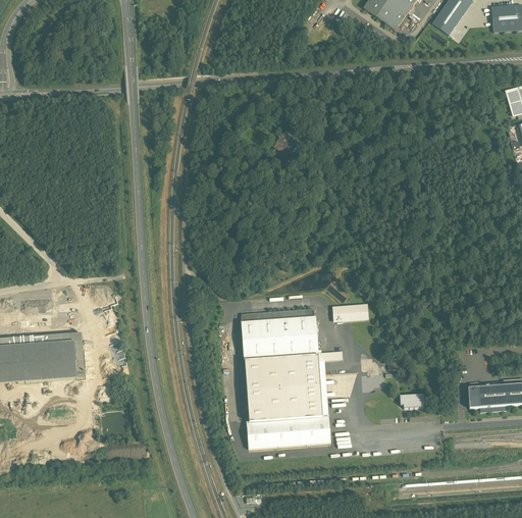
[(368,0),(364,6),(395,29),(415,0),(368,0)]
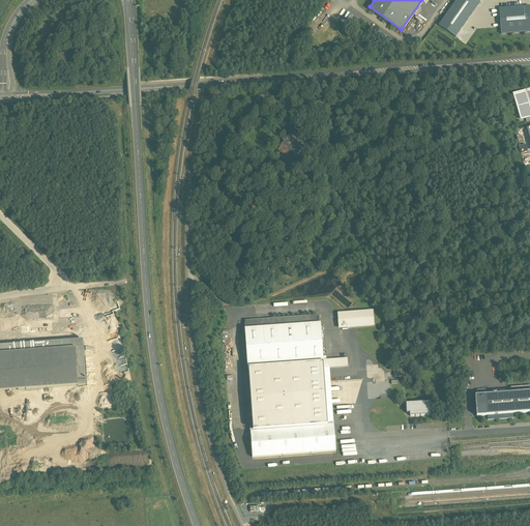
[(452,0),(438,21),(455,34),(479,0),(452,0)]
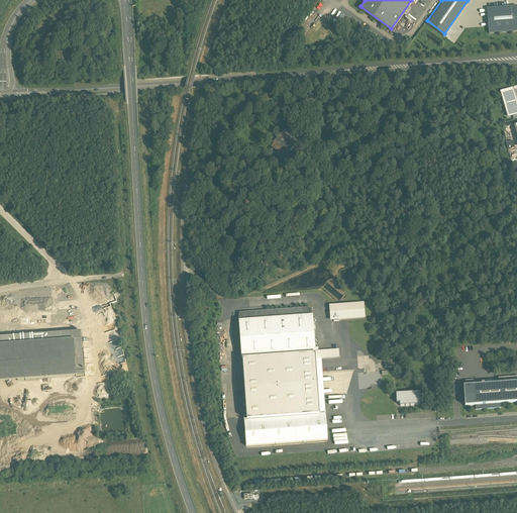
[(516,2),(487,4),(489,29),(516,27),(516,2)]
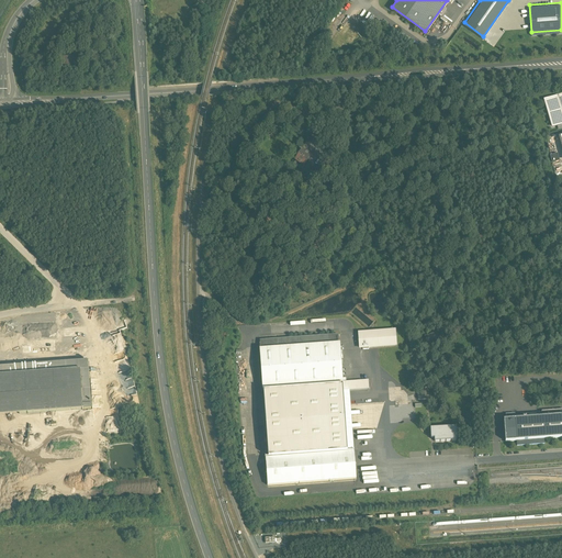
[(72,53),(60,54),(62,66),(74,65),(72,53)]
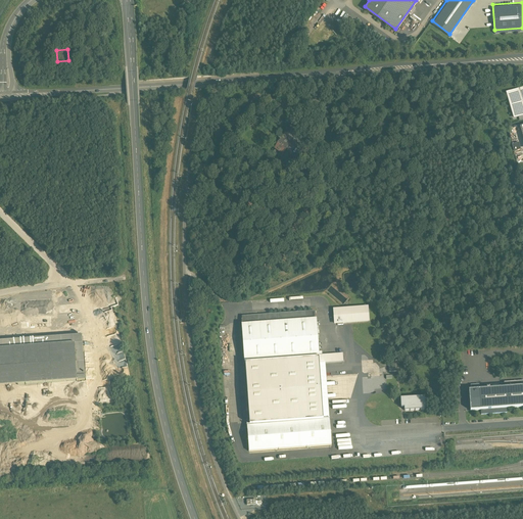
[(522,84),(507,89),(514,114),(522,111),(522,84)]
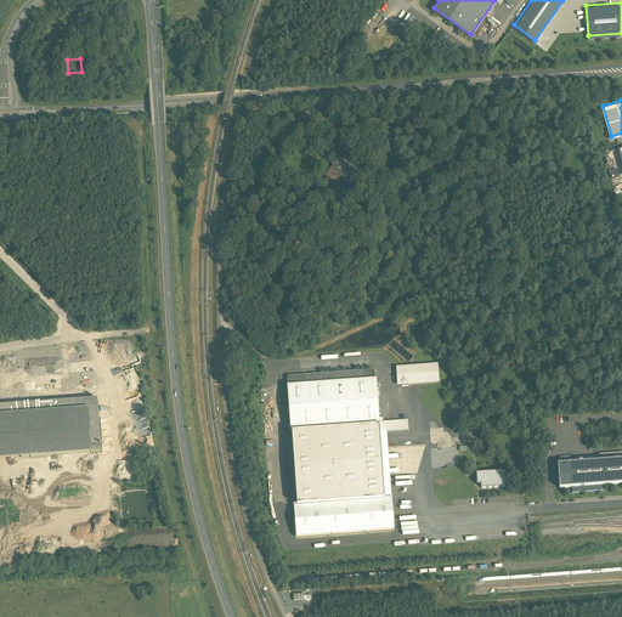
[(335,162),(327,173),(326,176),(333,182),(343,168),(335,162)]
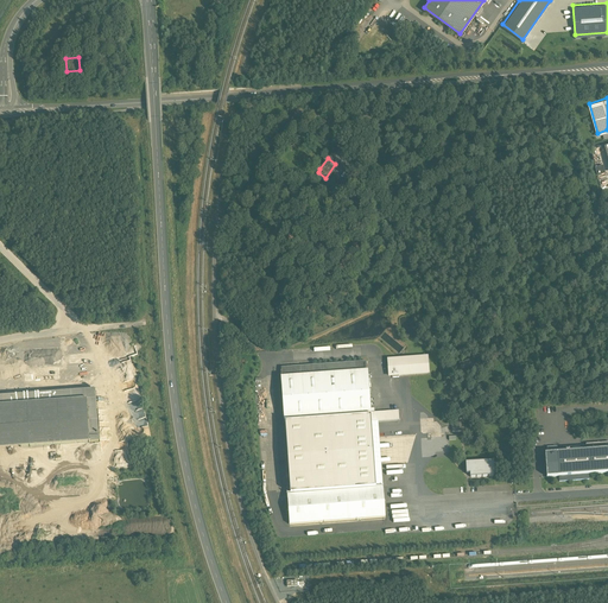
[(596,171),(606,169),(602,160),(594,164),(596,171)]
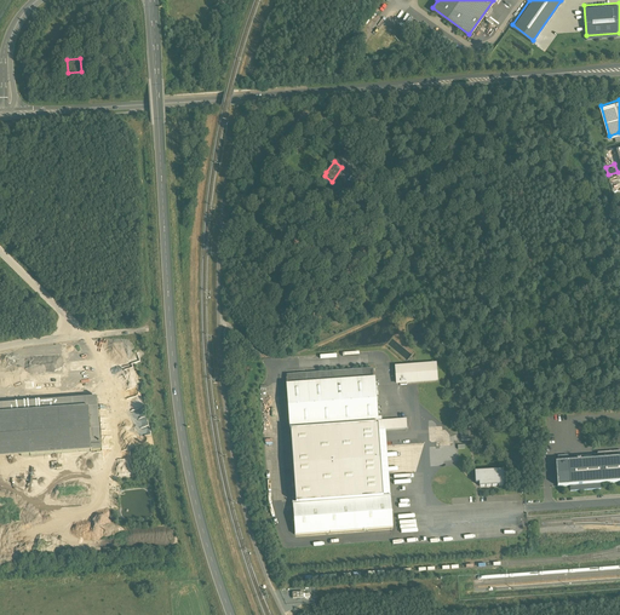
[(348,190),(344,184),(334,190),(338,196),(348,190)]
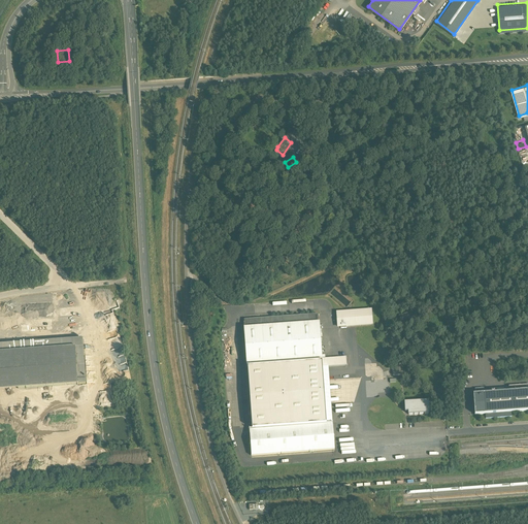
[(372,306),(337,308),(338,323),(373,320),(372,306)]
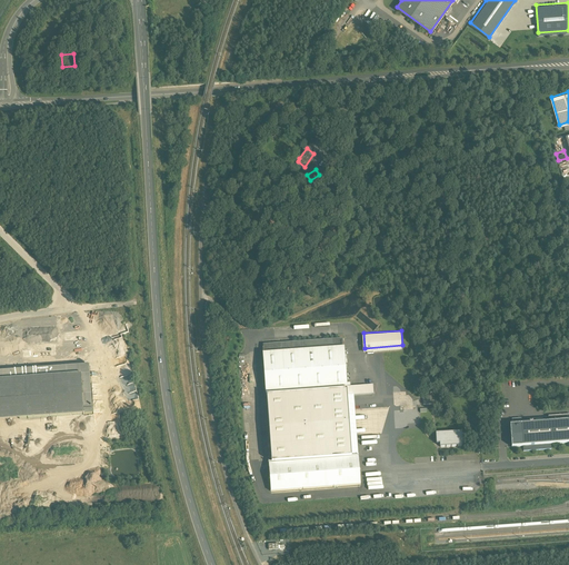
[(432,342),(445,337),(442,333),(430,337),(432,342)]
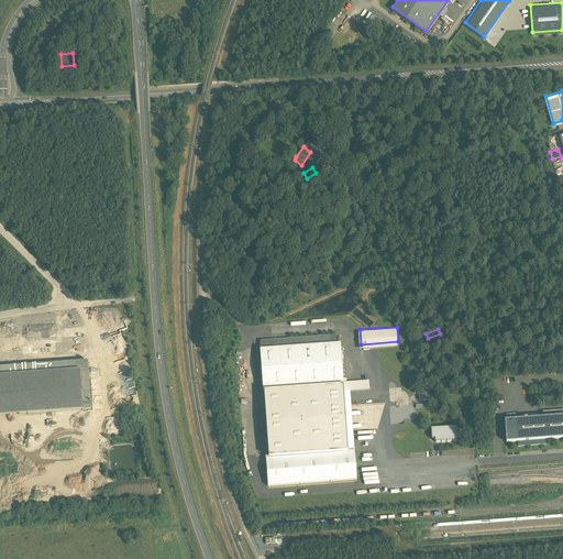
[(261,347),(264,386),(267,455),(266,455),(267,483),(356,475),(354,448),(346,448),(342,387),(368,385),(367,380),(342,381),(339,341),(339,331),(261,337),(261,347)]
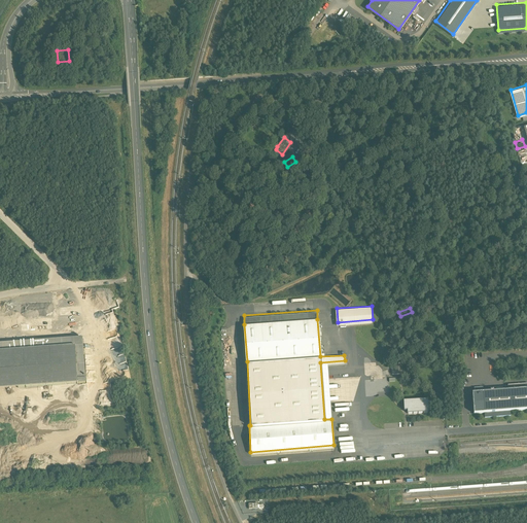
[(82,335),(5,340),(4,333),(1,334),(1,341),(0,340),(0,385),(85,380),(82,335)]
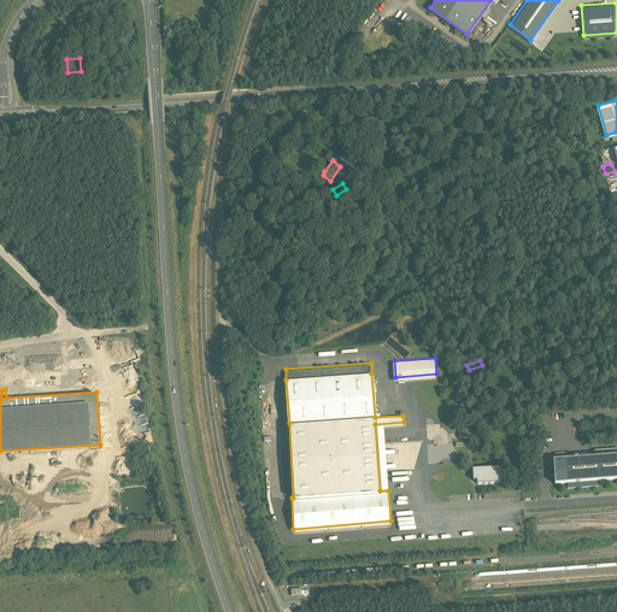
[(616,451),(594,453),(553,455),(554,480),(566,480),(598,477),(616,475),(616,451)]
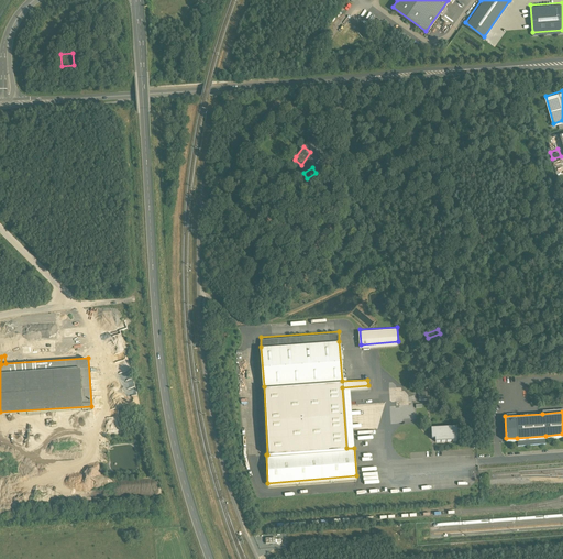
[(457,424),(431,425),(432,439),(459,437),(457,424)]
